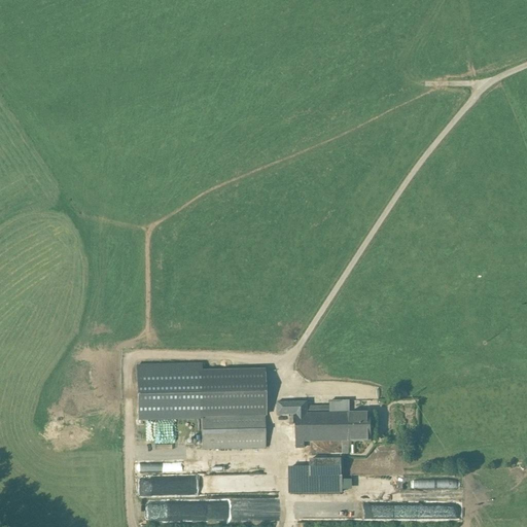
[(260,450),(259,373),(197,373),(198,451),(260,450)]
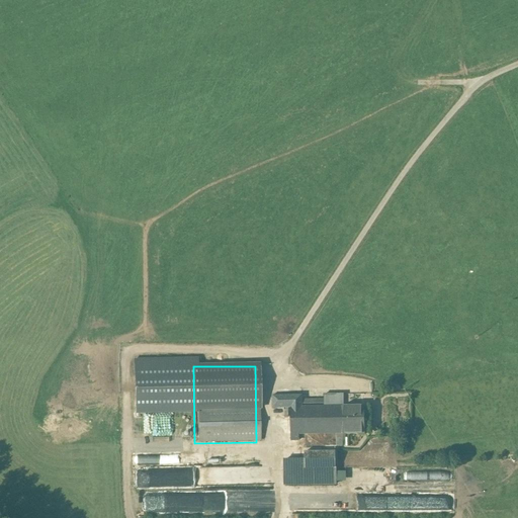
[(300,397),(272,396),(272,412),(290,413),(289,436),(361,437),(362,408),(300,407),(300,397)]
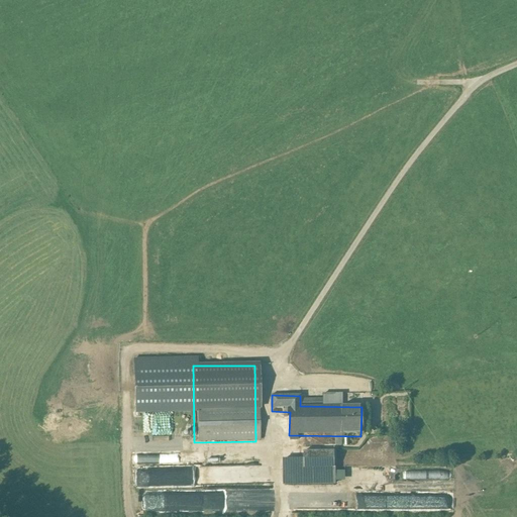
[(282,457),(282,486),(331,486),(331,457),(282,457)]
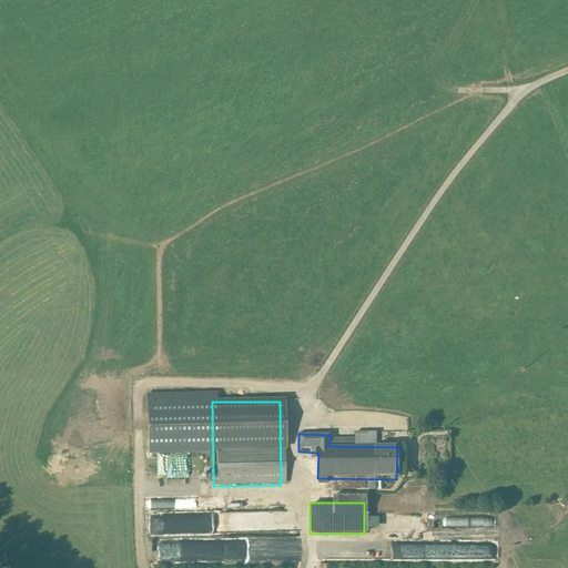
[(219,514),(219,537),(294,536),(294,513),(219,514)]
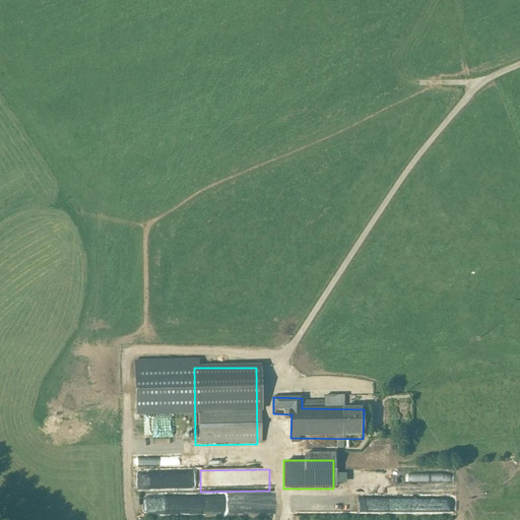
[(419,473),(418,481),(453,482),(453,474),(419,473)]
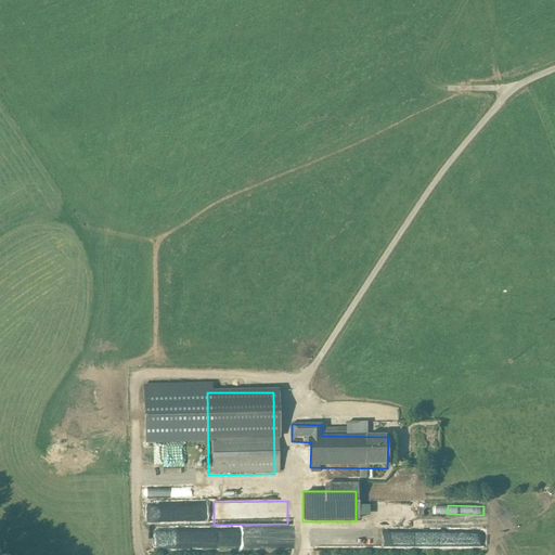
[(146,523),(165,523),(165,517),(157,517),(157,508),(146,508),(146,523)]
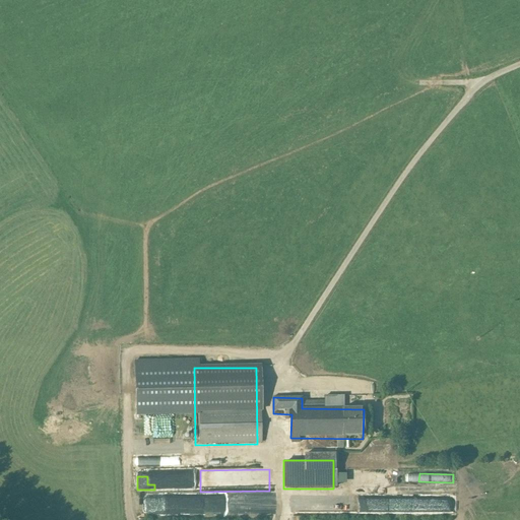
[(435,506),(435,512),(454,512),(454,500),(441,500),(441,506),(435,506)]
